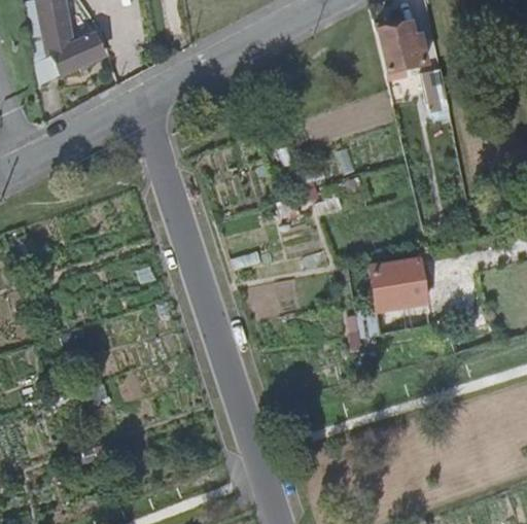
[(35,59),(39,83),(51,81),(57,75),(101,54),(92,32),(70,43),(62,0),(38,0),(49,56),(35,59)]
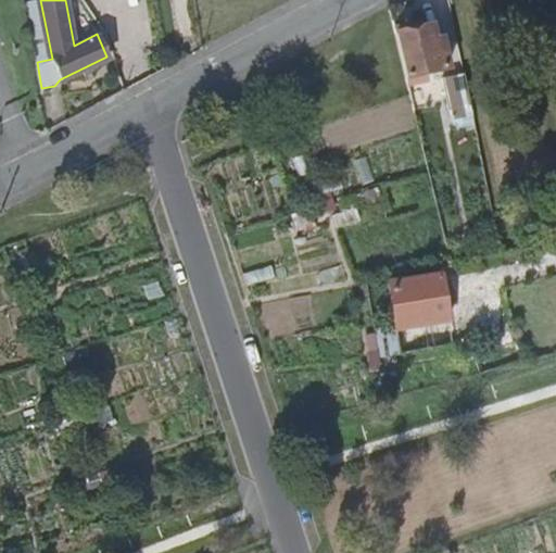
[(397,32),(408,77),(450,68),(443,37),(436,38),(433,24),(397,32)]
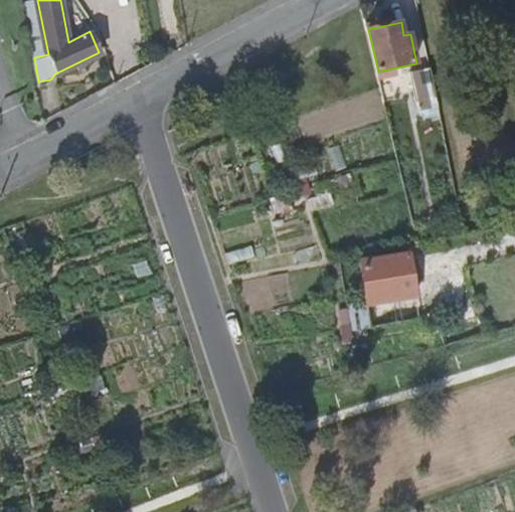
[(418,108),(439,105),(432,66),(412,70),(418,108)]
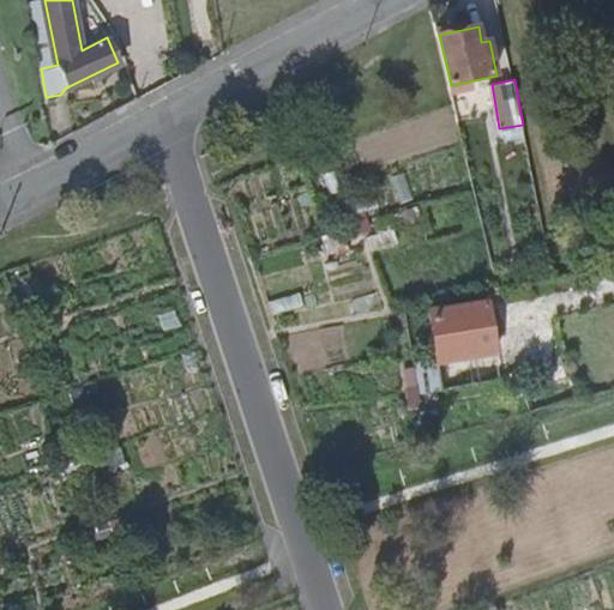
[(529,156),(531,175),(548,171),(543,151),(529,156)]
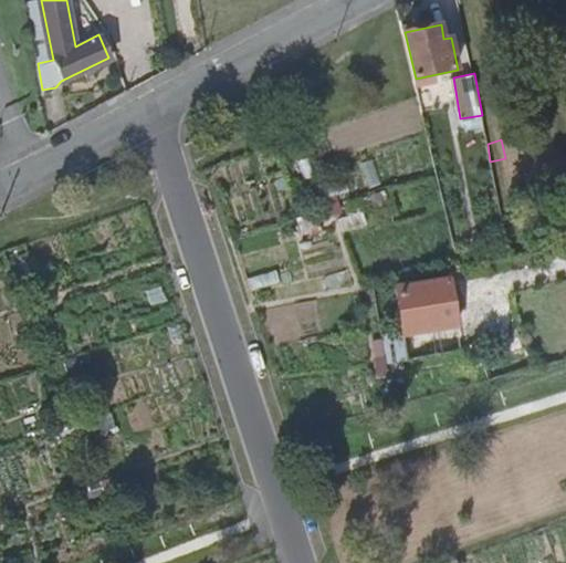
[(252,181),(258,214),(295,207),(290,175),(252,181)]
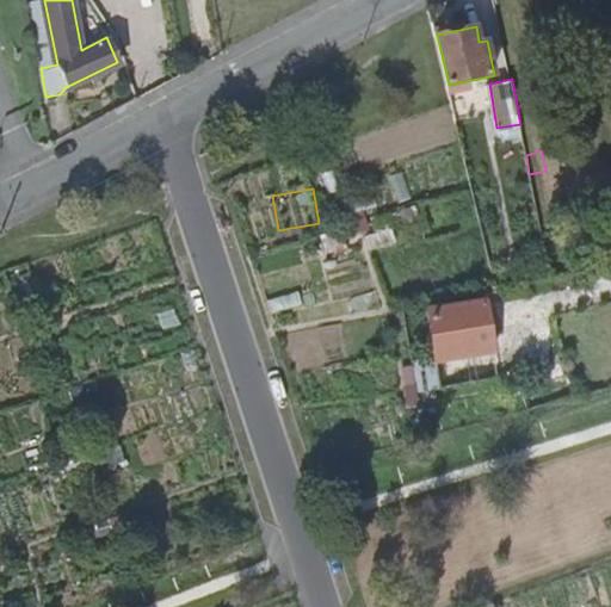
[(483,301),(426,309),(436,360),(492,351),(483,301)]
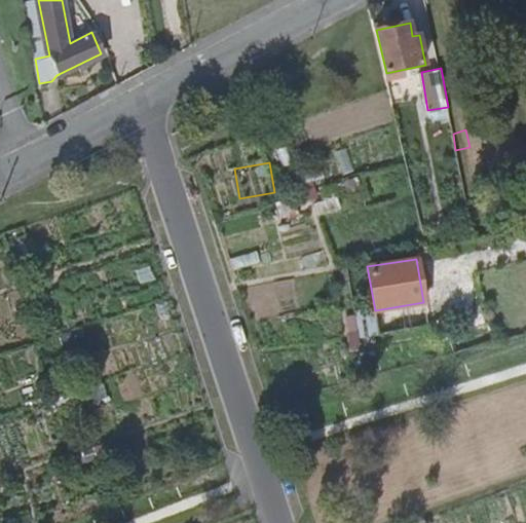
[(376,316),(378,332),(391,330),(389,314),(376,316)]
